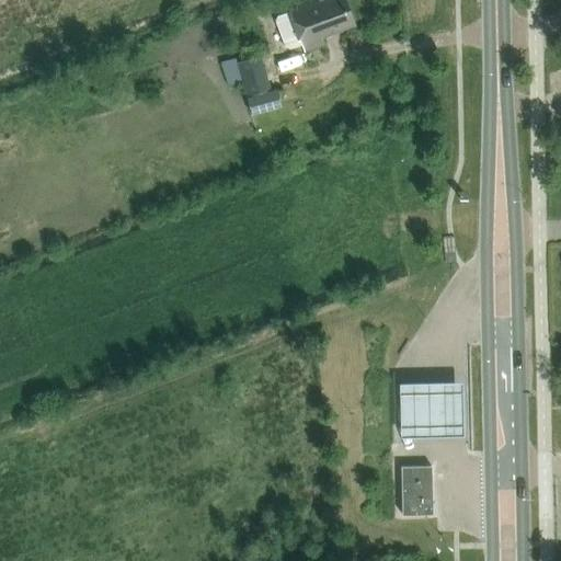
[(306,0),(287,8),(288,10),(274,15),(273,21),(284,47),(288,48),(301,43),(305,52),(323,44),(321,37),(354,24),(344,0),(321,0),(320,1),(319,0),(306,0)]
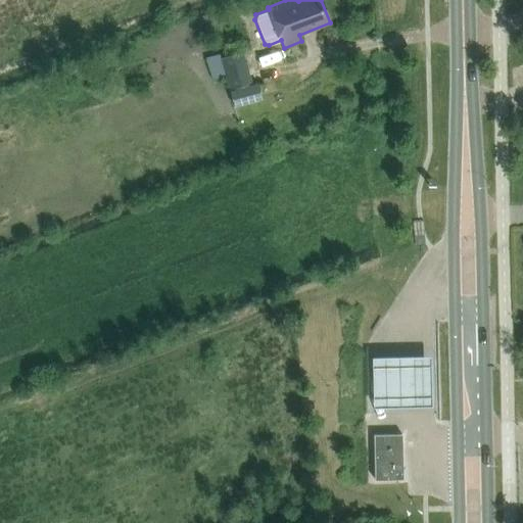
[(228,90),(250,83),(241,52),(219,58),(224,76),(228,90)]
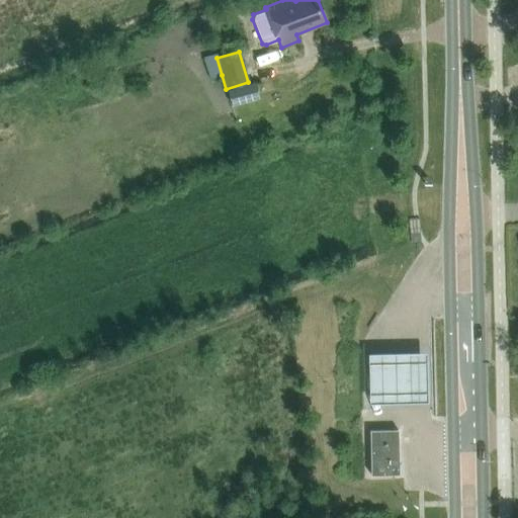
[(248,82),(226,89),(230,106),(258,98),(253,81),(248,82)]
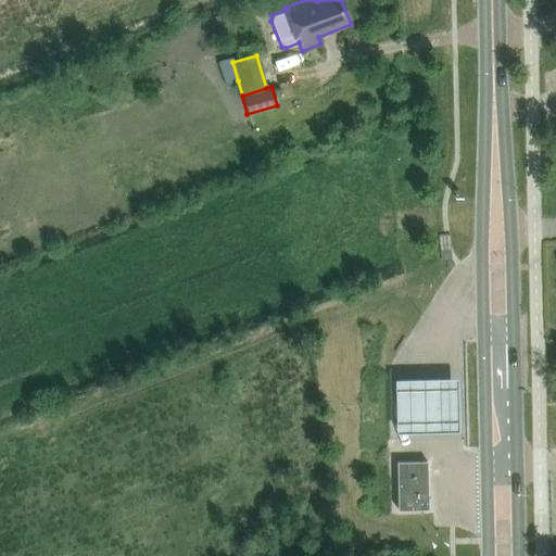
[(446,378),(393,379),(395,434),(449,433),(457,433),(456,378),(446,378)]
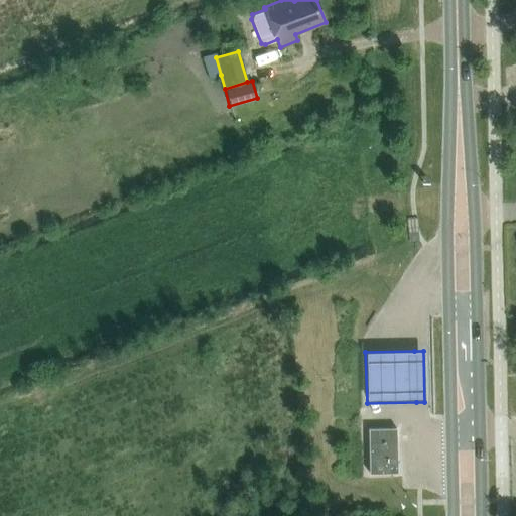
[(397,429),(369,429),(370,475),(398,474),(397,429)]
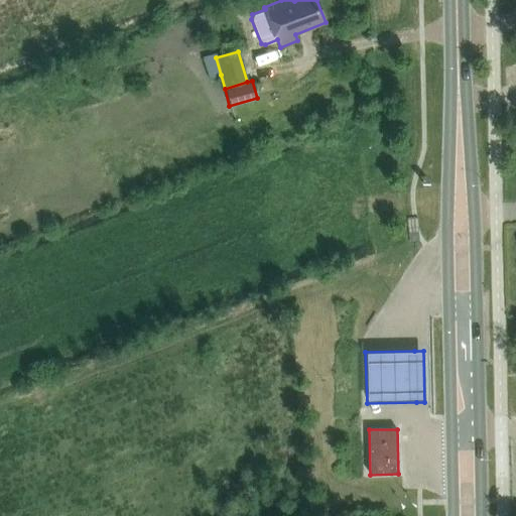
All buildings are outlined.
